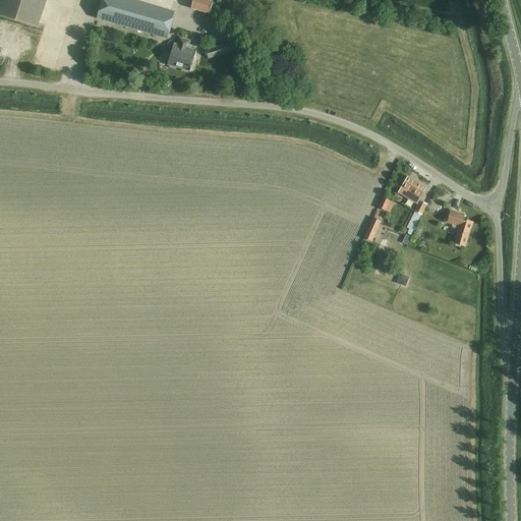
[(46,0),(0,0),(0,15),(38,29),(46,0)]
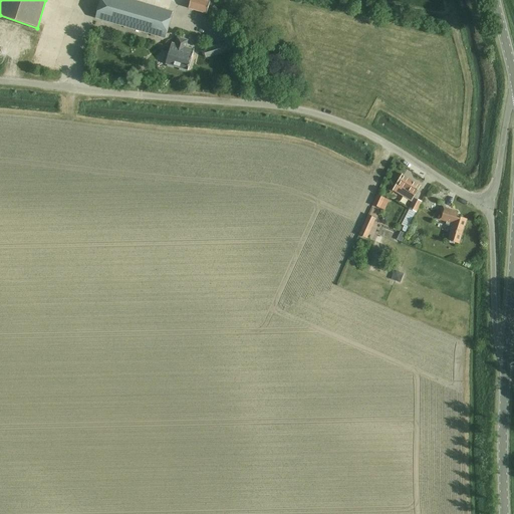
[(173,12),(131,0),(101,0),(96,18),(165,38),(173,12)]
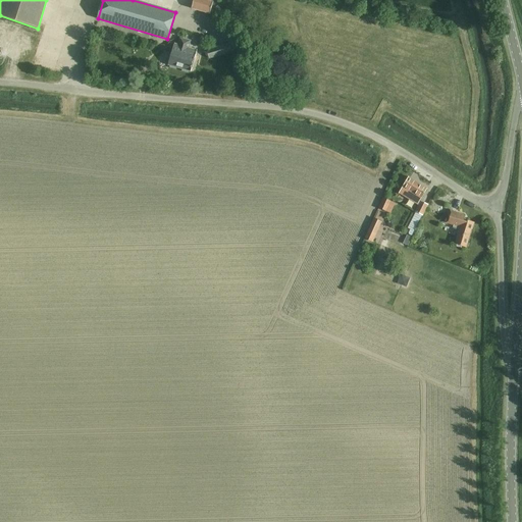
[(206,0),(193,0),(191,8),(210,14),(213,2),(206,0)]
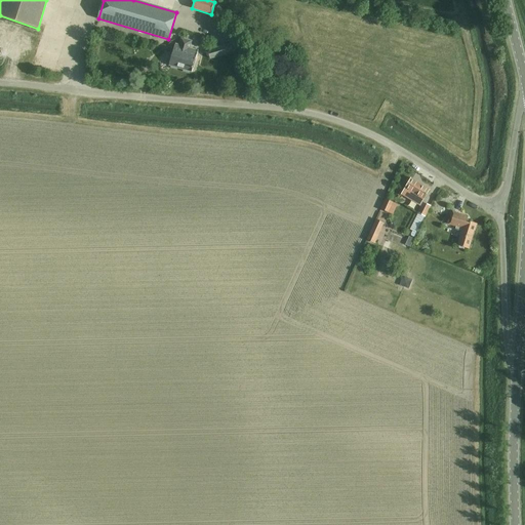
[(179,45),(175,44),(169,66),(192,72),(198,50),(190,48),(192,41),(182,38),(179,45)]
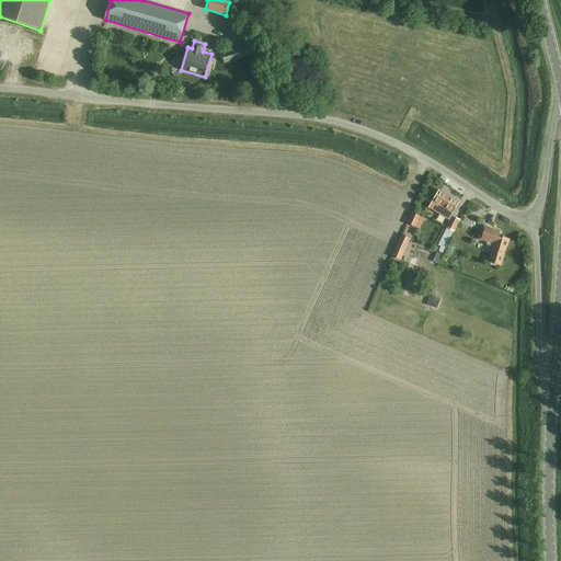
[(230,50),(222,53),(225,63),(250,56),(248,47),(237,49),(236,48),(230,49),(230,50)]
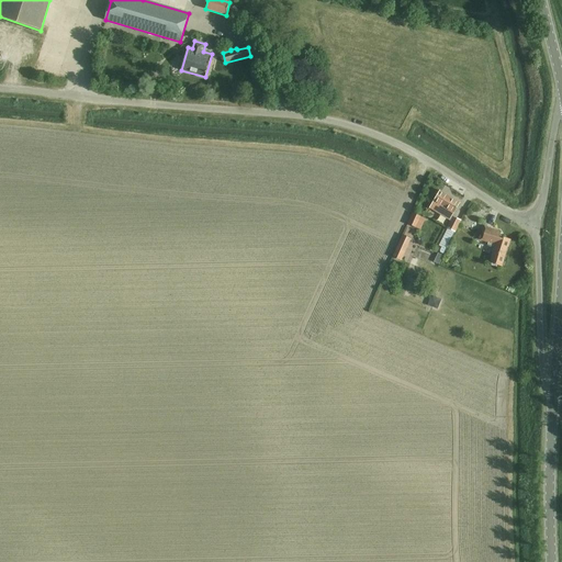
[(459,203),(440,191),(434,202),(429,209),(437,213),(441,206),(453,214),(459,203)]
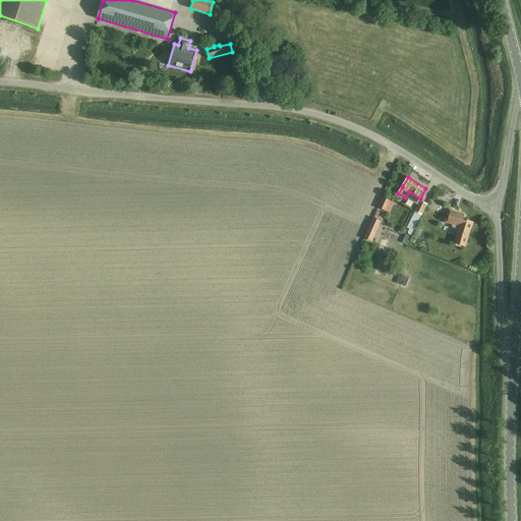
[(382,197),(378,208),(385,211),(389,200),(382,197)]
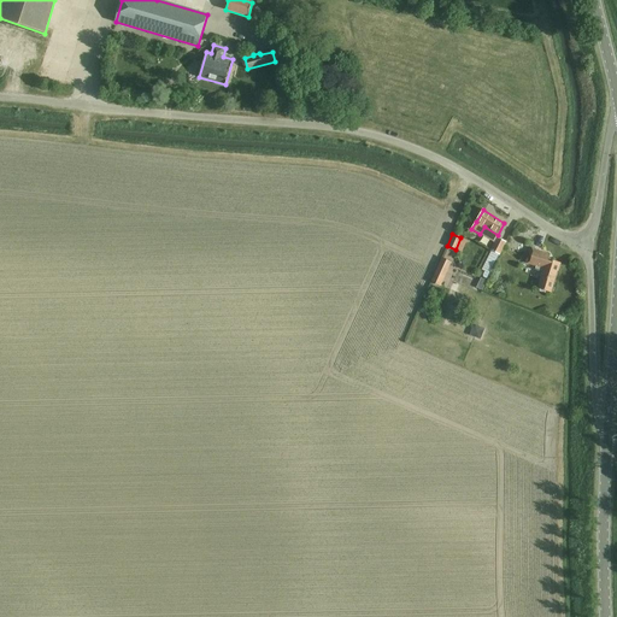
[(499,256),(506,242),(497,238),(491,251),(499,256)]
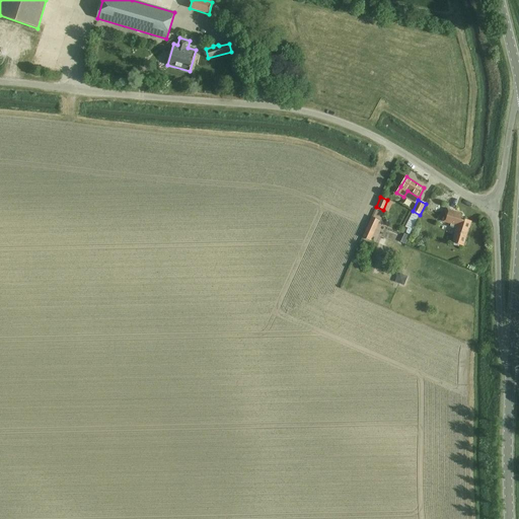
[(460,214),(447,210),(443,222),(451,224),(450,226),(456,228),(452,242),(462,246),(468,228),(469,228),(471,221),(463,219),(460,214)]
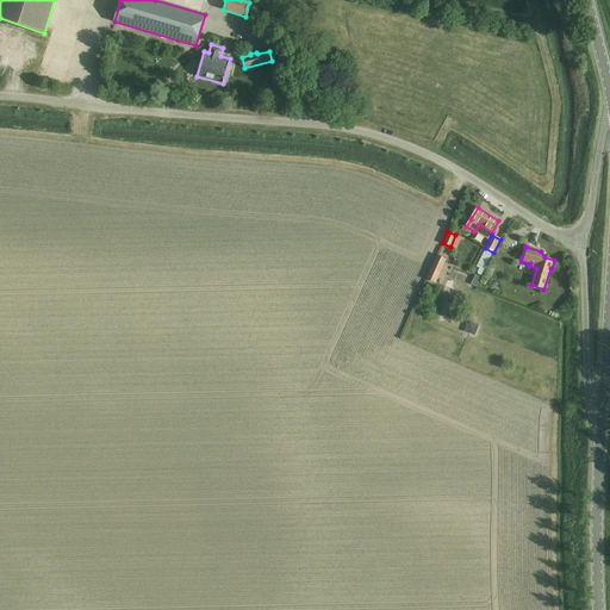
[(436,255),(430,269),(435,272),(439,262),(443,265),(446,260),(436,255)]
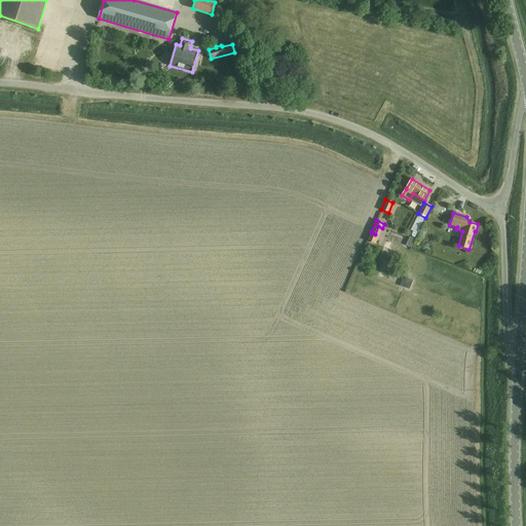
All buildings are outlined.
